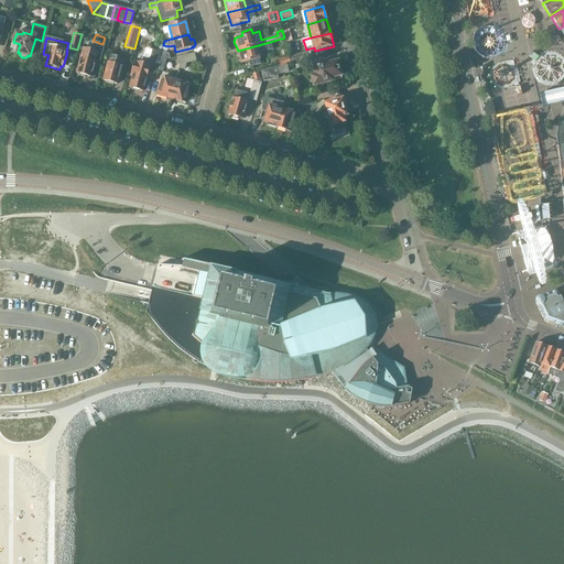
[(241,63),(241,64),(250,62),(251,66),(261,64),(258,52),(272,49),(270,42),(238,51),(239,56),(238,58),(239,62),(241,63)]
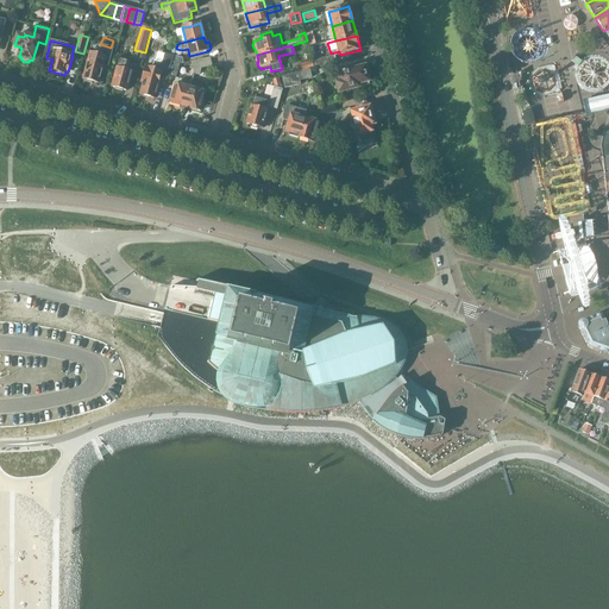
[(101,71),(102,71),(104,66),(110,67),(114,50),(102,46),(100,55),(90,52),(83,80),(86,80),(86,82),(92,83),(92,82),(98,83),(101,71)]
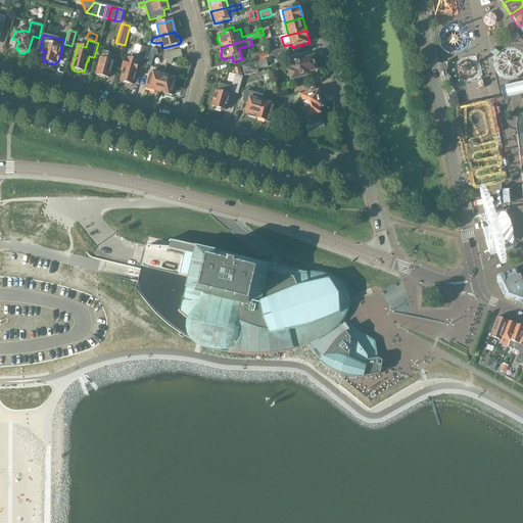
[(124,70),(121,82),(122,82),(123,84),(127,85),(128,84),(133,85),(137,68),(143,69),(145,64),(147,57),(149,49),(141,46),(139,55),(133,53),(131,59),(125,57),(122,69),(124,70)]
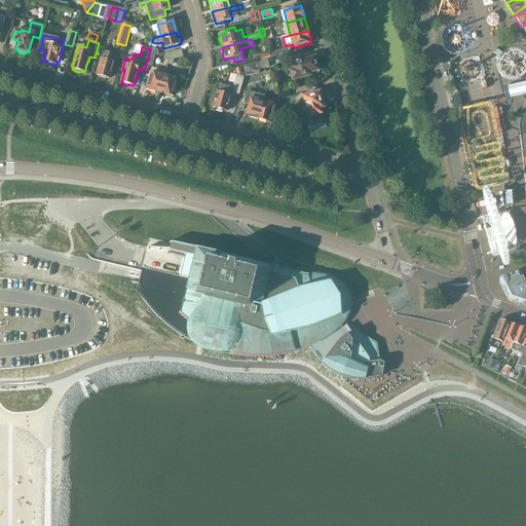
[(289,48),(270,52),(271,59),(291,54),(289,48)]
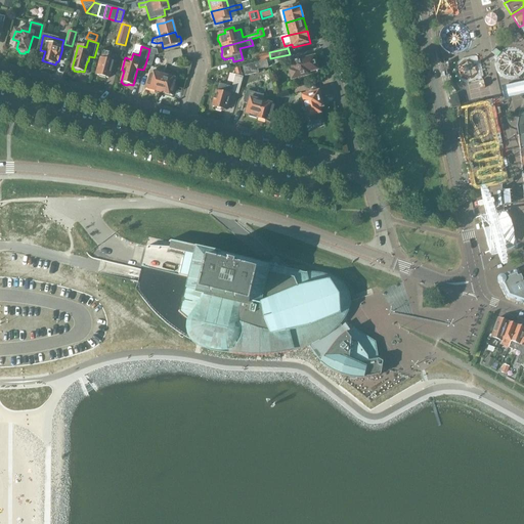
[(149,49),(147,57),(155,55),(158,55),(157,51),(149,49)]
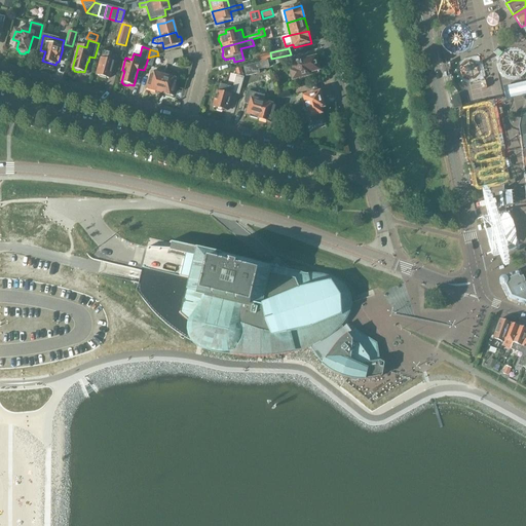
[(170,60),(168,64),(174,65),(175,60),(184,58),(183,50),(172,52),(170,60)]
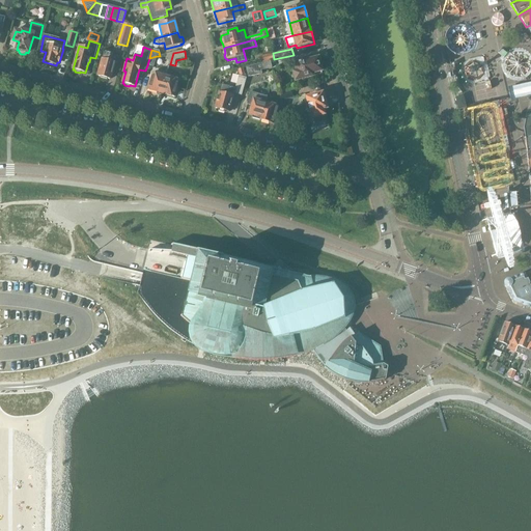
[(104,53),(98,76),(101,77),(101,78),(107,80),(107,79),(110,80),(116,56),(104,53)]
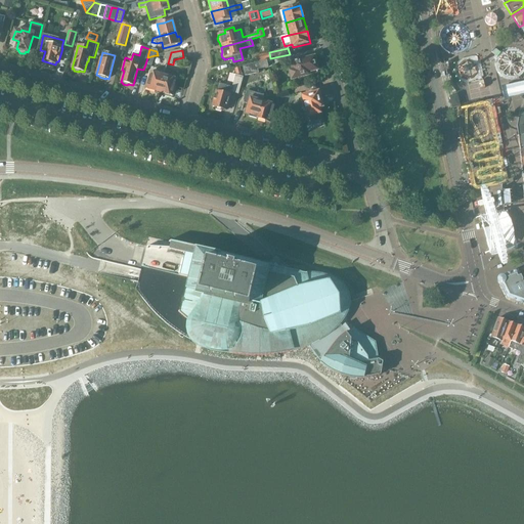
[(269,52),(256,56),(258,62),(270,58),(269,52)]
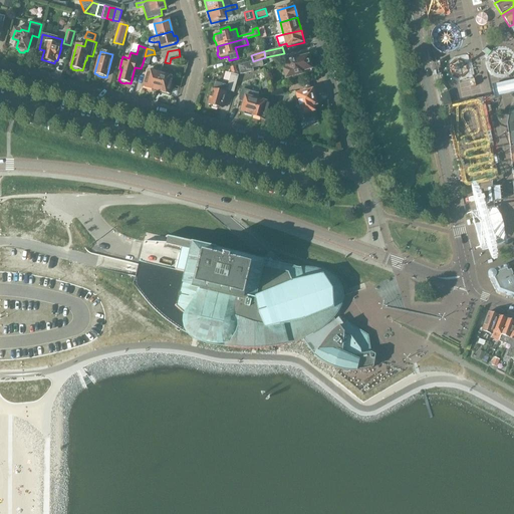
[(145,56),(143,63),(150,65),(152,54),(145,56)]
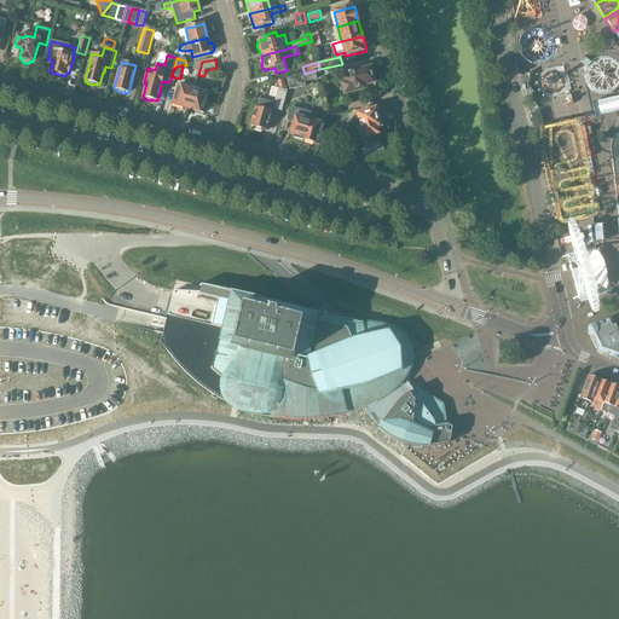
[(375,84),(374,80),(375,80),(372,71),(371,71),(371,69),(360,71),(359,68),(342,73),(346,84),(342,85),(345,94),(352,93),(363,91),(363,90),(365,90),(364,86),(375,84)]
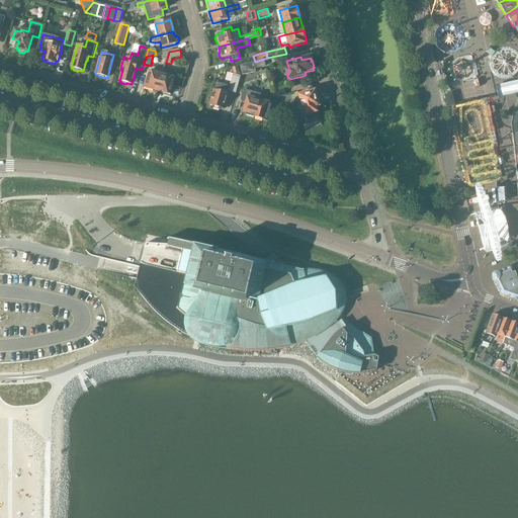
[(241,67),(243,76),(255,73),(254,70),(265,67),(263,60),(241,67)]
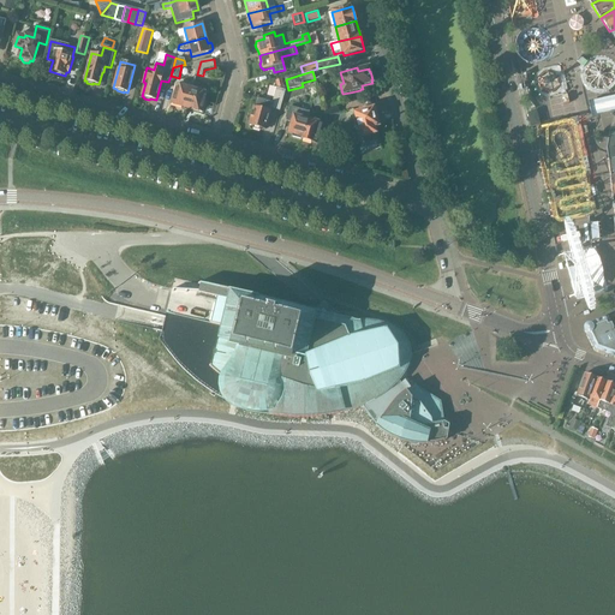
[(186,108),(192,89),(178,84),(175,94),(173,94),(171,105),(186,108)]
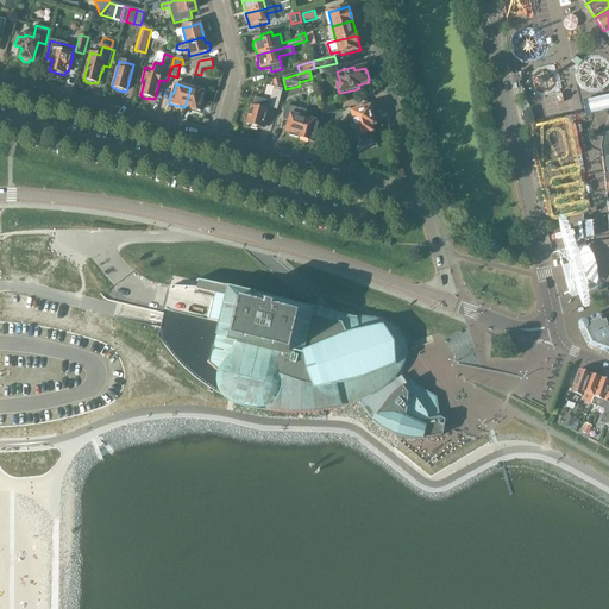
[(190,88),(184,107),(201,112),(203,101),(202,101),(205,92),(190,88)]
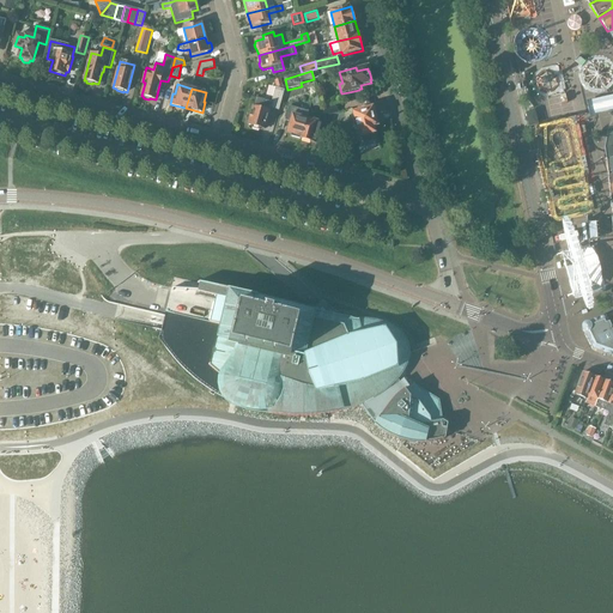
[(260,128),(265,129),(271,109),(279,111),(285,91),(275,89),(272,103),(256,98),(254,107),(248,126),(253,127),(252,128),(260,131),(260,128)]
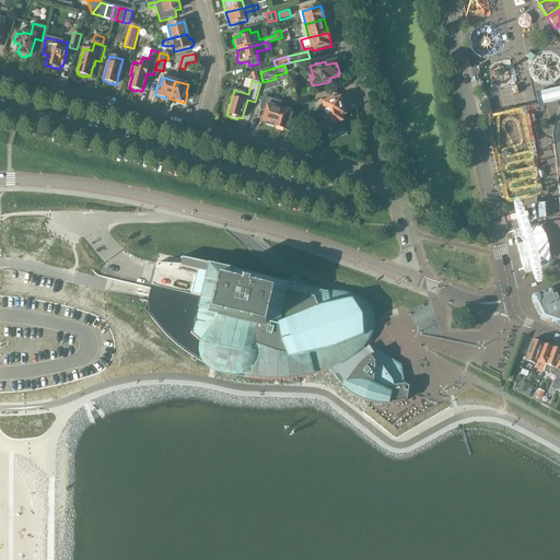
[(308,104),(308,103),(307,96),(294,100),(296,107),(308,104)]
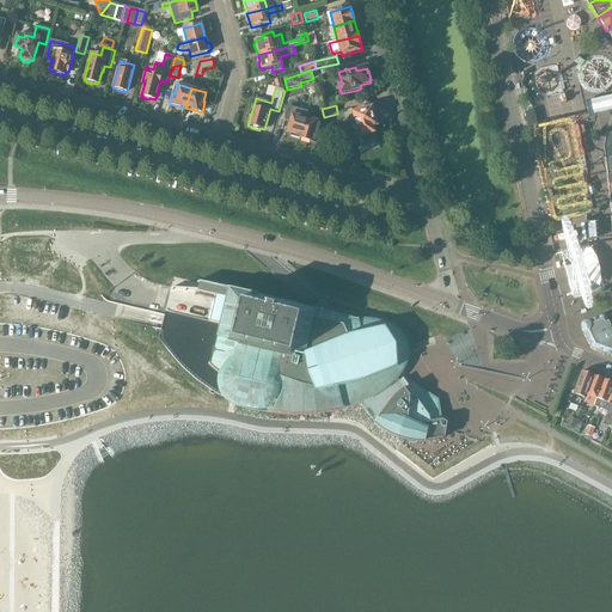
[(306,118),(308,111),(288,106),(285,121),(289,122),(287,133),(291,134),(291,136),(300,139),(306,118)]
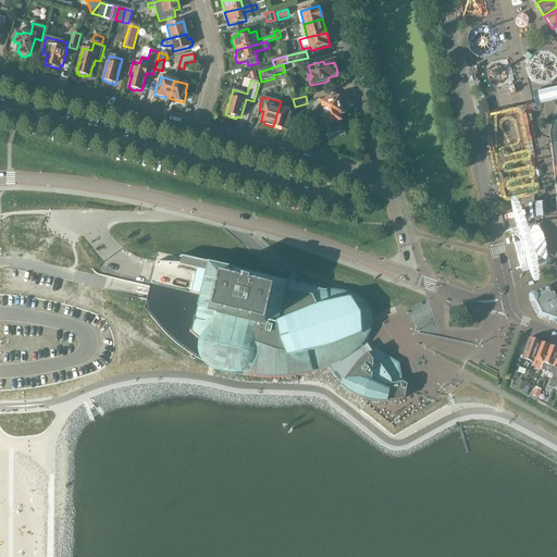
[(321,102),(321,103),(319,104),(322,115),(324,115),(327,125),(341,121),(339,116),(342,115),(344,114),(338,98),(321,102)]
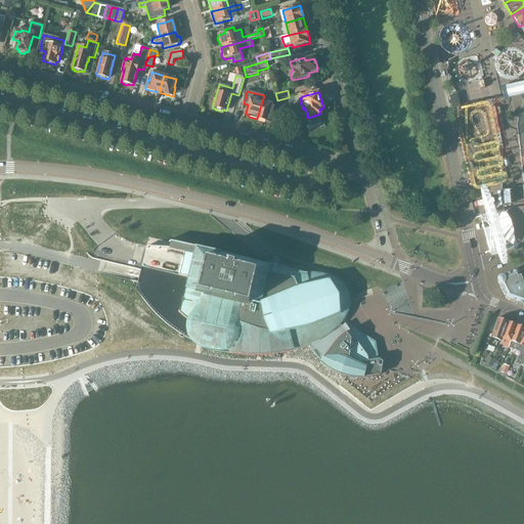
[(456,95),(450,97),(452,108),(460,106),(456,95)]
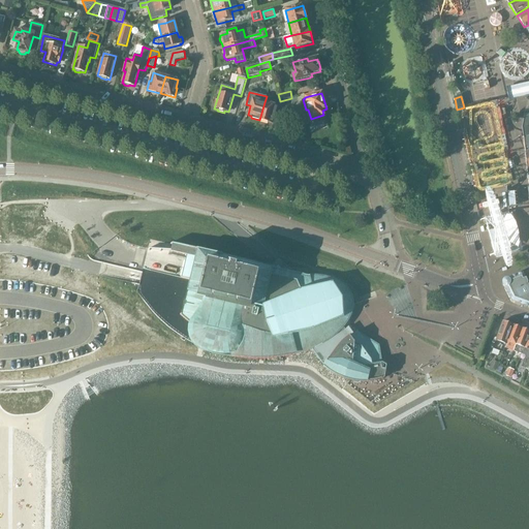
[(259,120),(273,124),(277,106),(265,102),(259,120)]
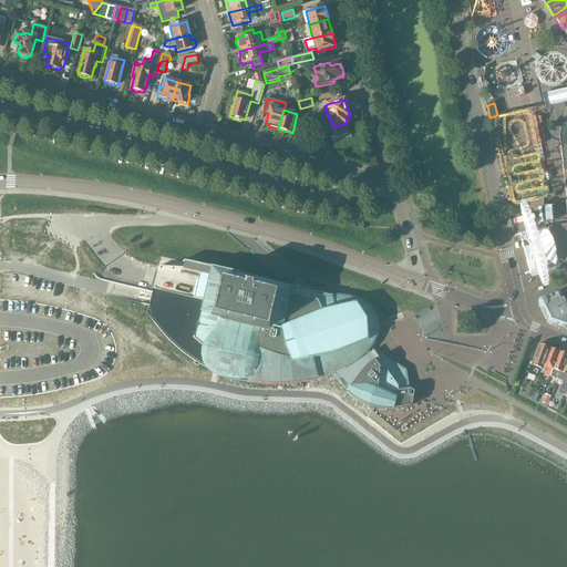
[(150,306),(147,313),(155,325),(163,333),(172,342),(181,350),(189,358),(199,363),(207,368),(218,373),(230,378),(245,381),(256,383),(268,384),(280,385),(292,384),(305,382),(316,380),(328,377),(334,374),(348,393),(348,394),(349,395),(354,399),(361,402),(367,405),(370,406),(377,409),(383,410),(391,410),(397,410),(403,409),(409,406),(412,405),(413,399),(414,392),(409,389),(405,373),(402,371),(382,357),(384,356),(380,357),(377,359),(371,362),(369,359),(367,356),(370,353),(368,350),(372,346),(373,343),(375,338),(377,334),(378,330),(378,327),(378,323),(377,320),(377,318),(377,317),(374,315),(372,311),(370,308),(367,306),(361,302),(356,300),(350,298),(341,297),(339,297),(332,297),(331,297),(312,292),(307,299),(295,288),(290,287),(274,284),(188,263),(183,261),(182,263),(185,263),(184,269),(158,267),(152,292),(153,292),(150,306)]
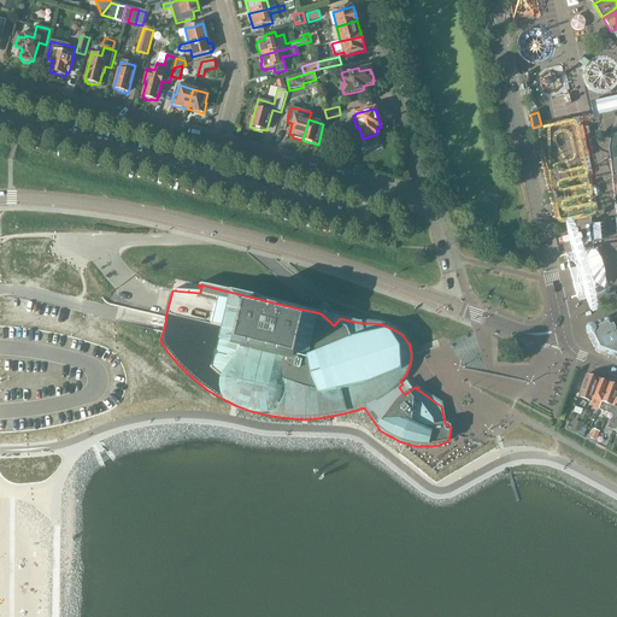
[(586,329),(586,331),(586,334),(586,335),(588,336),(597,353),(616,360),(616,335),(610,319),(592,328),(589,328),(587,328),(586,329)]
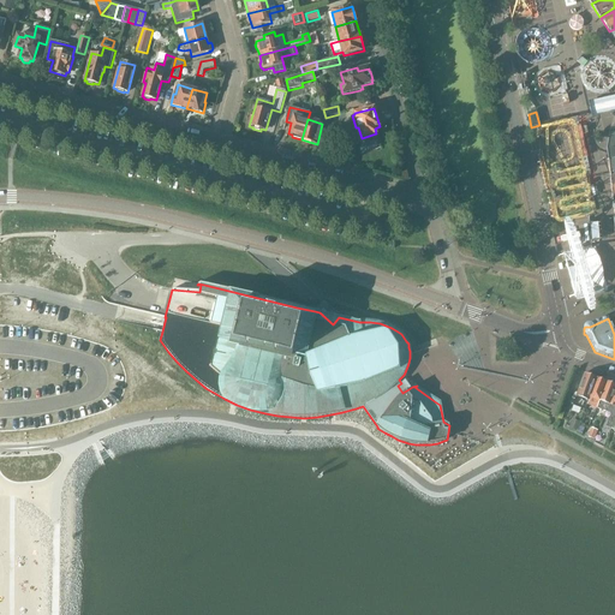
[(585,410),(587,405),(597,377),(585,374),(573,405),(585,410)]
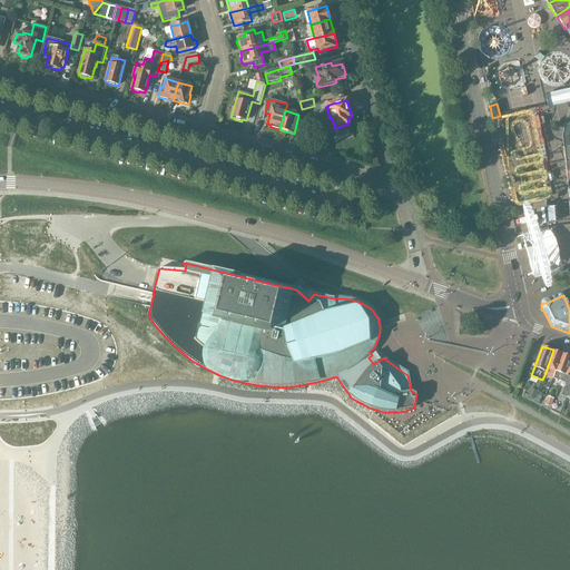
[(544,375),(552,379),(562,353),(553,350),(544,375)]
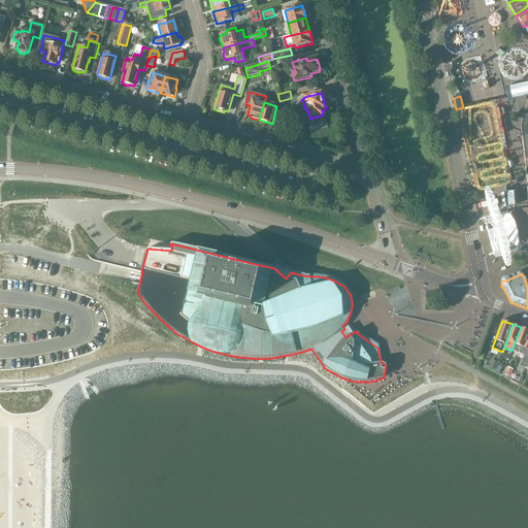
[(512,351),(521,354),(527,334),(527,330),(521,327),(512,351)]
